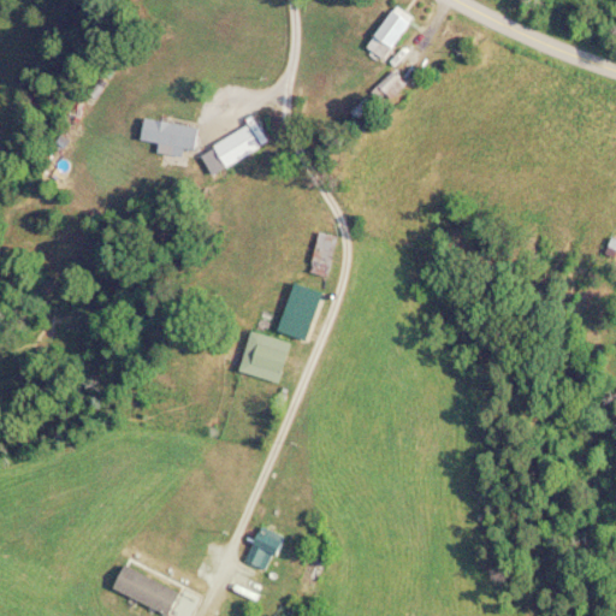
[(380,59),(412,21),(396,7),(365,46),(380,59)]
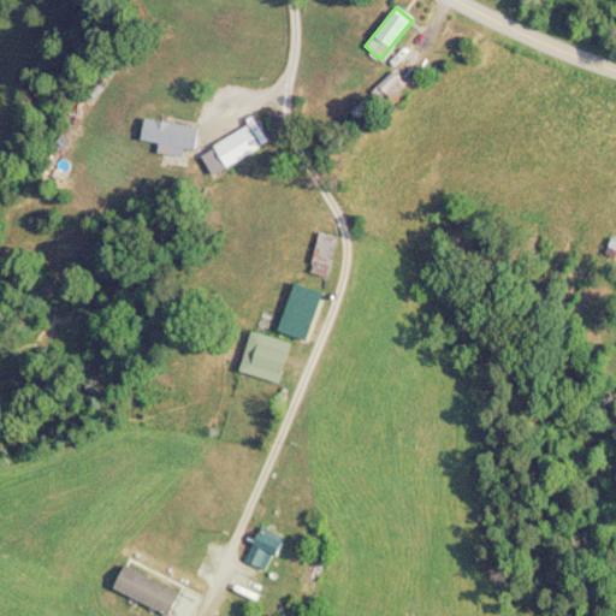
[(197,128),(143,120),(141,143),(195,150),(197,128)]
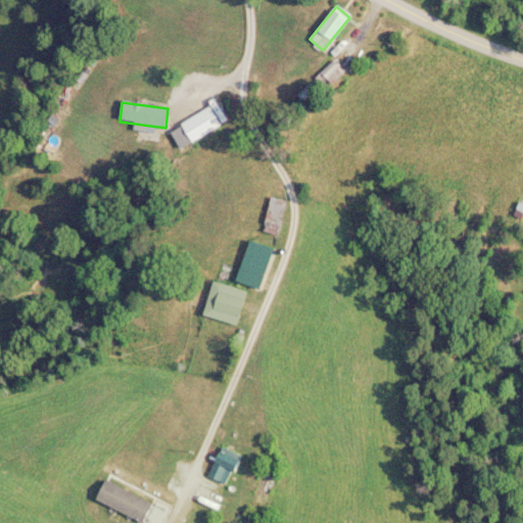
[(182,126),(187,134),(192,131),(197,139),(221,126),(209,108),(182,126)]
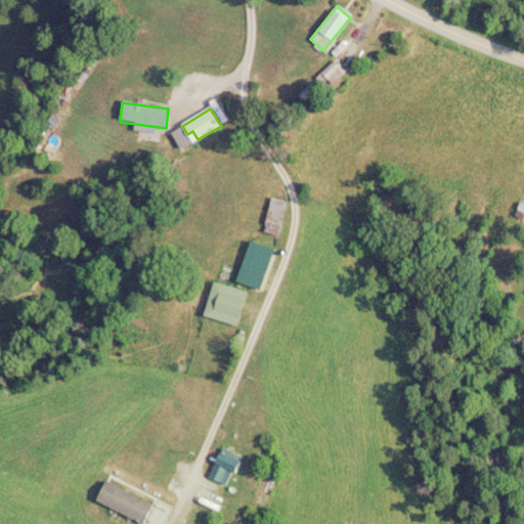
[(277,237),(287,203),(271,199),(262,233),(277,237)]
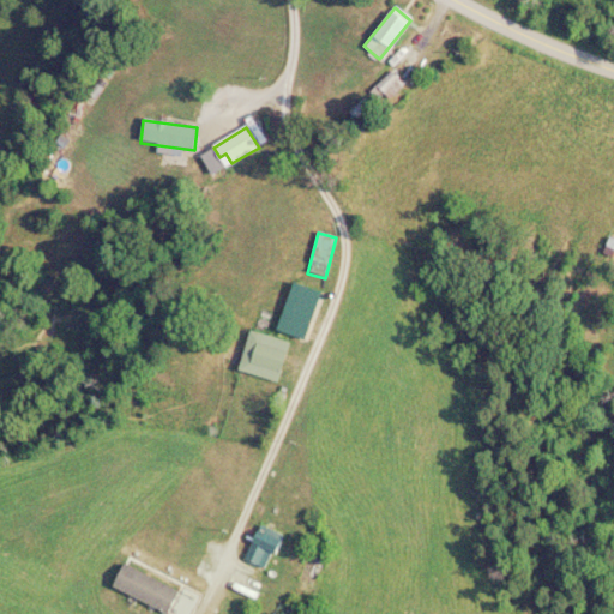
[(289,342),(250,331),(239,371),(278,383),(289,342)]
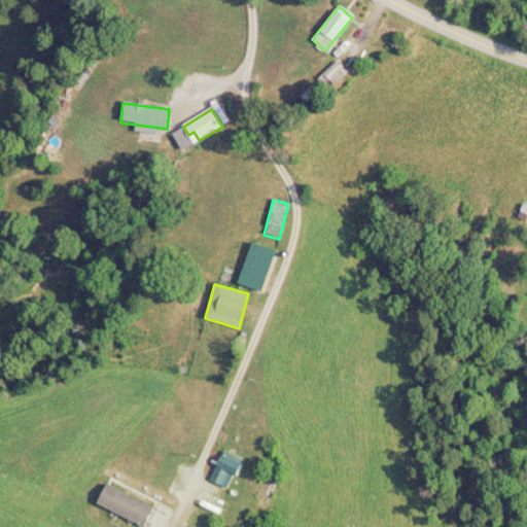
[(211,484),(232,490),(241,457),(220,452),(211,484)]
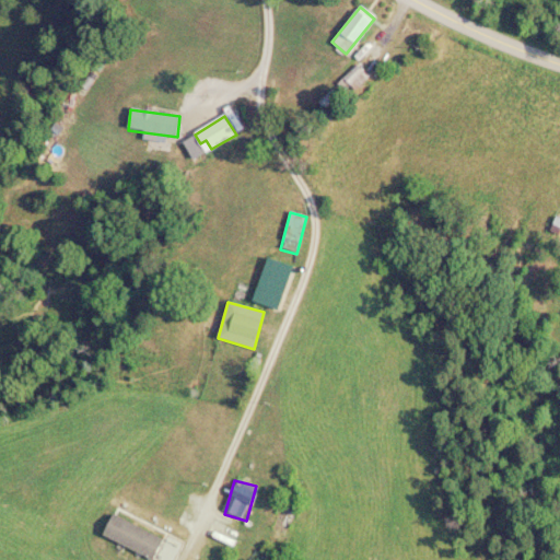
[(152,559),(153,559),(163,539),(112,515),(102,537),(152,559)]
